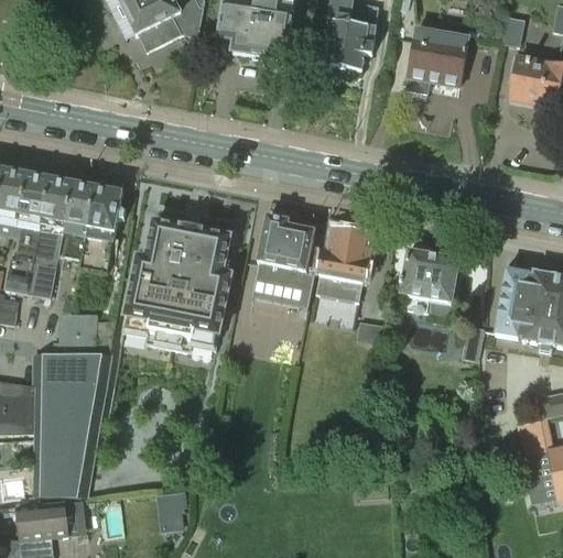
[(118,0),(137,35),(139,34),(148,52),(182,34),(183,34),(197,36),(203,10),(205,1),(204,0),(118,0)]
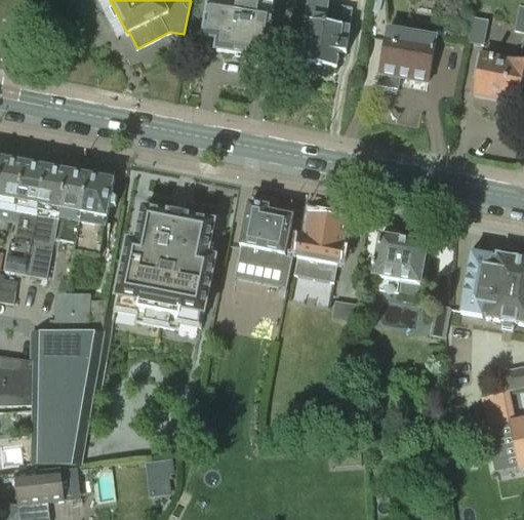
[(236,51),(236,52),(246,53),(264,55),(264,56),(266,56),(266,54),(272,14),(270,14),(272,3),(274,3),(274,0),(214,0),(213,5),(208,5),(204,35),(218,38),(217,46),(216,46),(216,49),(218,49),(218,48),(236,51)]
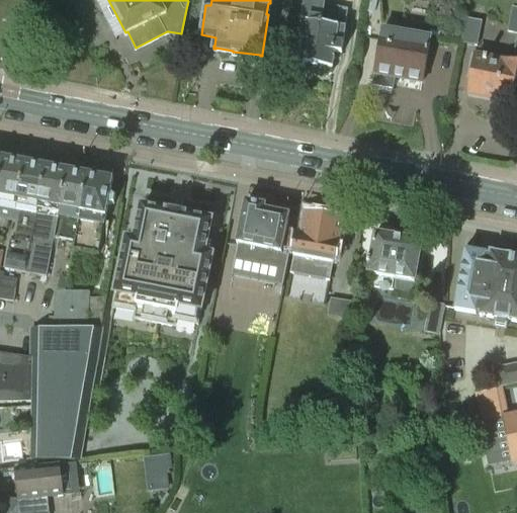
[(303,20),(304,20),(296,65),(299,69),(327,74),(331,70),(334,50),(342,51),(345,25),(348,6),(324,2),(325,0),(305,0),(302,2),(300,7),(304,11),(303,20)]
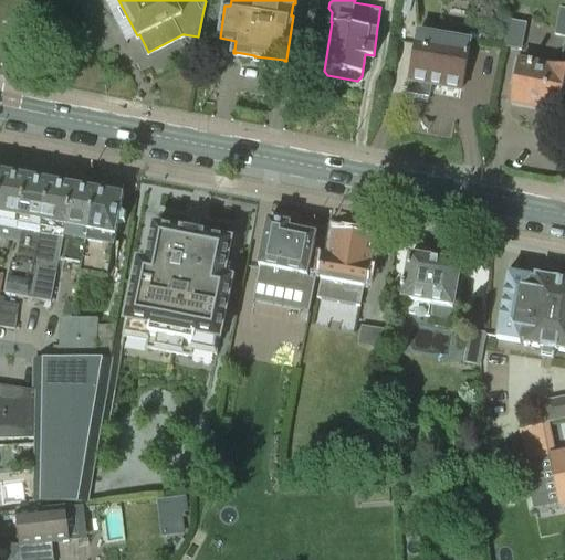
[(555,31),(564,33),(564,6),(561,4),(555,31)]
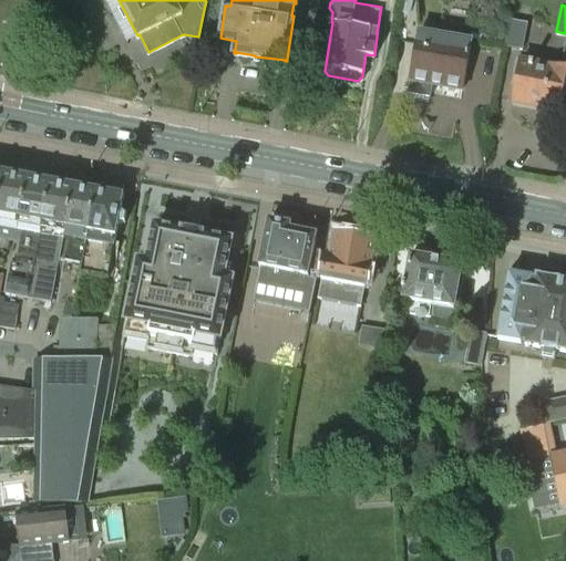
[(411,78),(408,91),(430,94),(432,81),(463,86),(472,38),(428,30),(430,17),(415,14),(412,29),(418,30),(410,76),(411,78)]
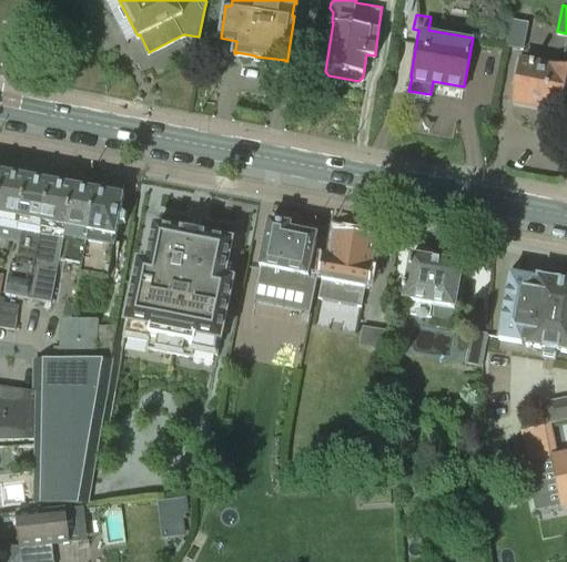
[(506,43),(523,47),(528,20),(512,17),(506,43)]
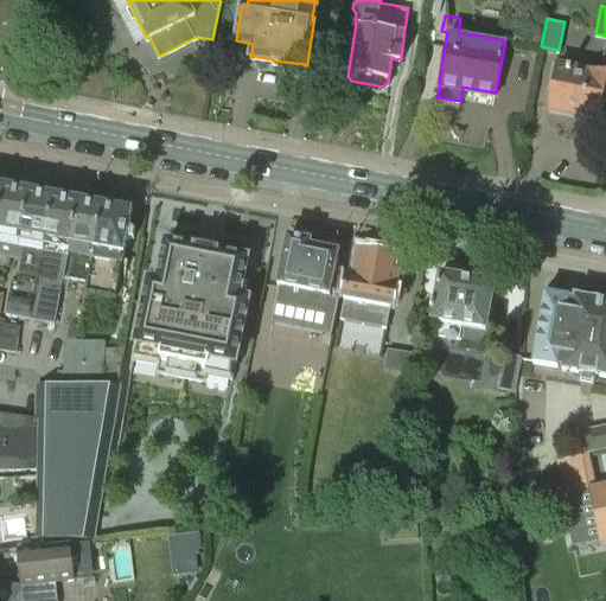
[(598,115),(597,121),(605,122),(605,45),(600,71),(555,62),(552,75),(555,76),(549,106),(598,115)]
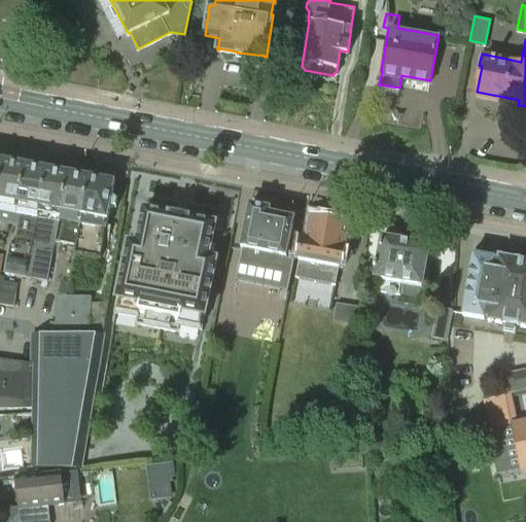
[(0,164),(0,207),(21,212),(14,244),(9,243),(5,271),(48,279),(55,238),(68,171),(1,158),(0,164)]
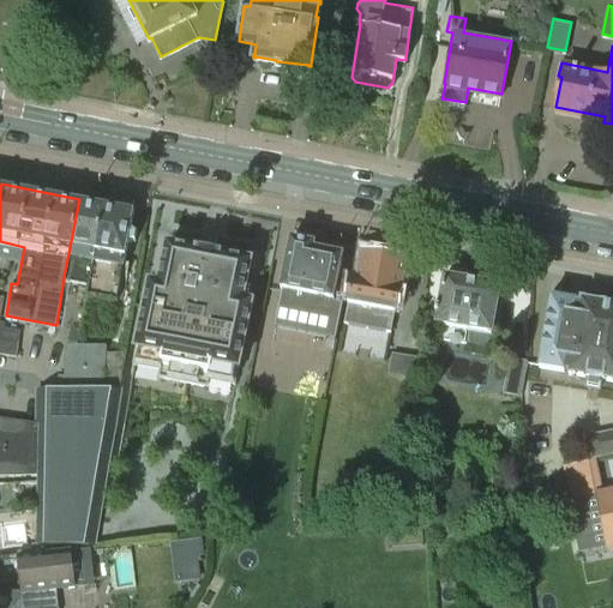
[(103,204),(79,199),(64,277),(89,282),(103,204)]
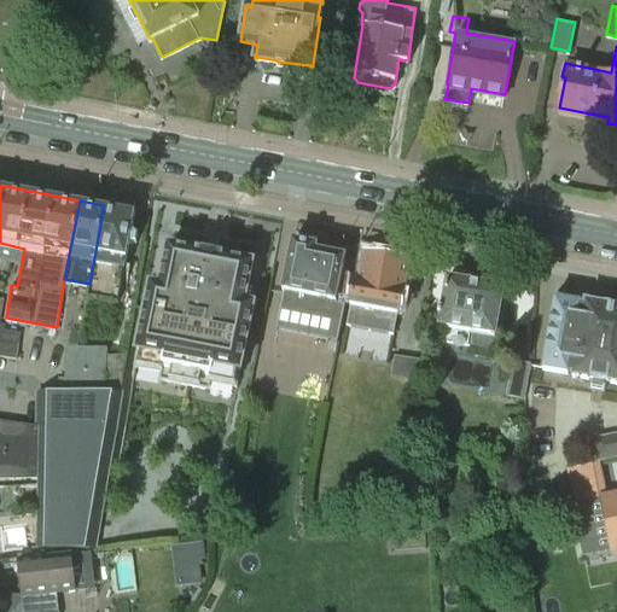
[(104,205),(89,284),(87,293),(117,299),(128,243),(135,240),(138,232),(132,227),(134,210),(104,205)]
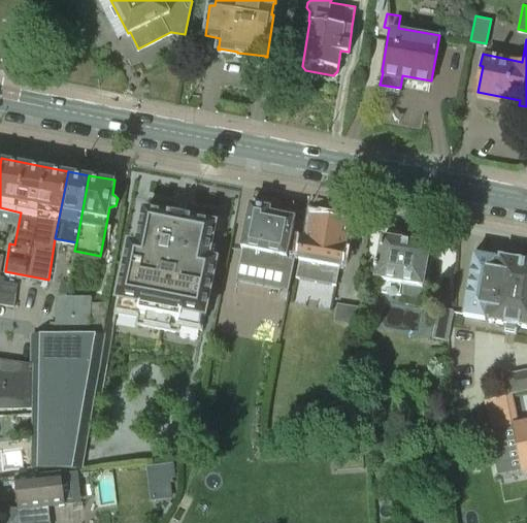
[(242,248),(236,280),(288,290),(296,252),(288,251),(294,218),(269,211),(270,207),(251,203),(241,247),(242,248)]
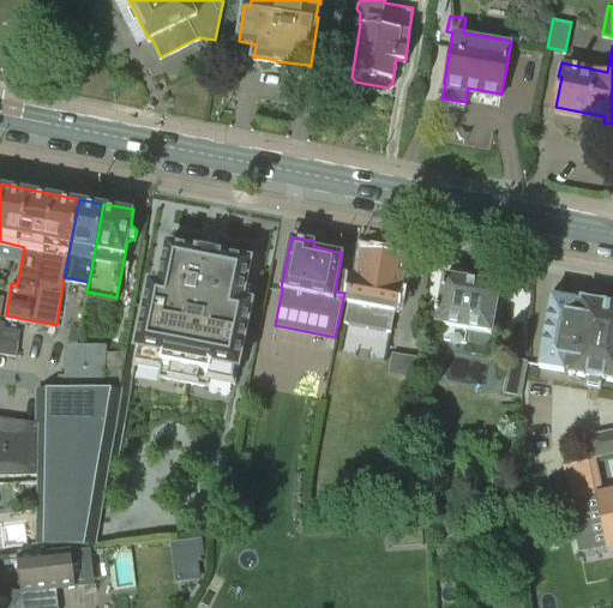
[(163,351),(161,361),(210,371),(212,361),(238,366),(251,301),(242,299),(250,259),(222,253),(222,251),(196,246),(196,248),(168,242),(160,283),(150,281),(137,345),(163,351)]
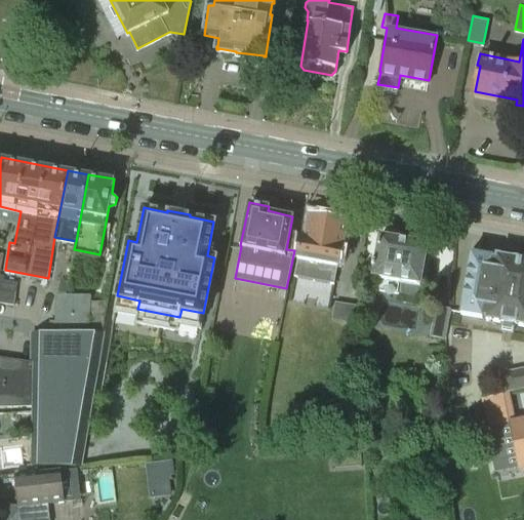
[(296,257),(293,274),(334,282),(337,265),(341,243),(340,242),(345,221),(310,214),(306,236),(300,235),(296,257)]
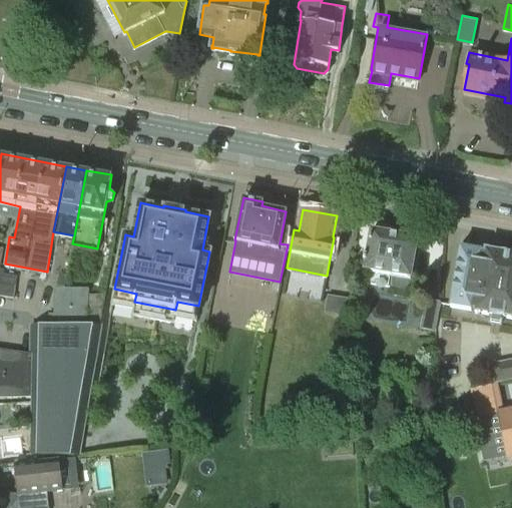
[(364,255),(363,260),(366,260),(364,268),(392,273),(390,284),(405,286),(406,276),(411,277),(418,236),(371,228),(366,255),(364,255)]
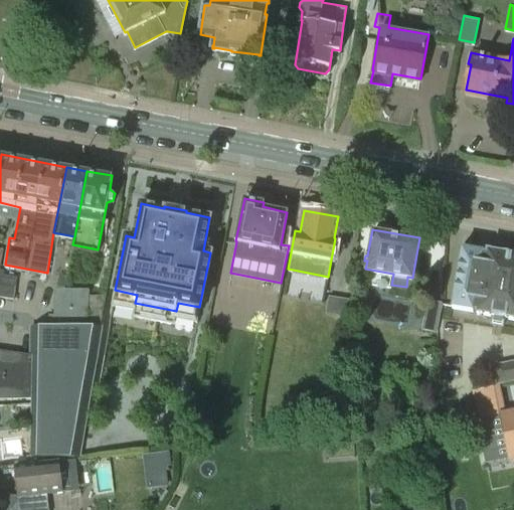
[(462,246),(452,306),(477,310),(477,312),(513,318),(513,253),(487,248),(487,250),(462,246)]
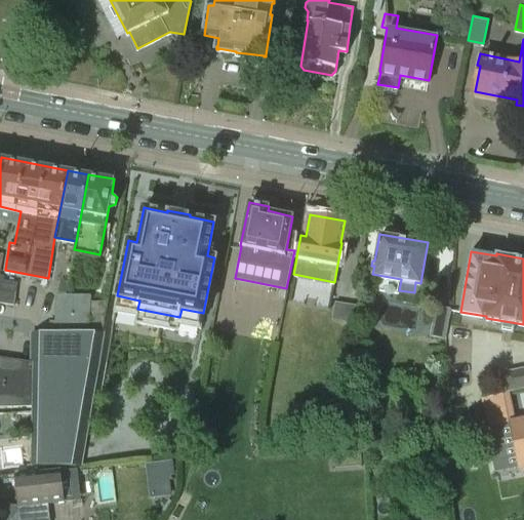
[(0,300),(14,303),(17,280),(3,278),(4,274),(0,273),(0,300)]
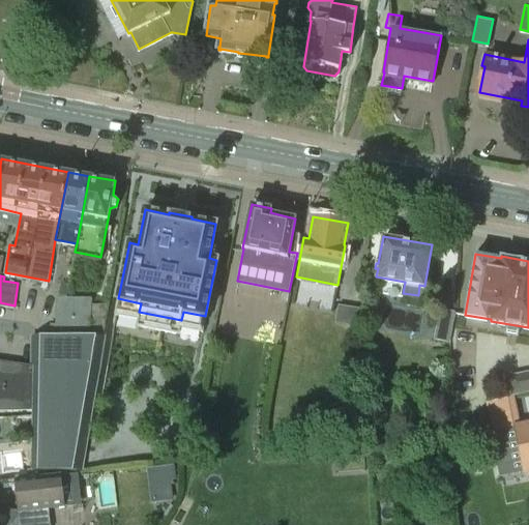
[(59,289),(68,291),(70,279),(61,276),(59,289)]
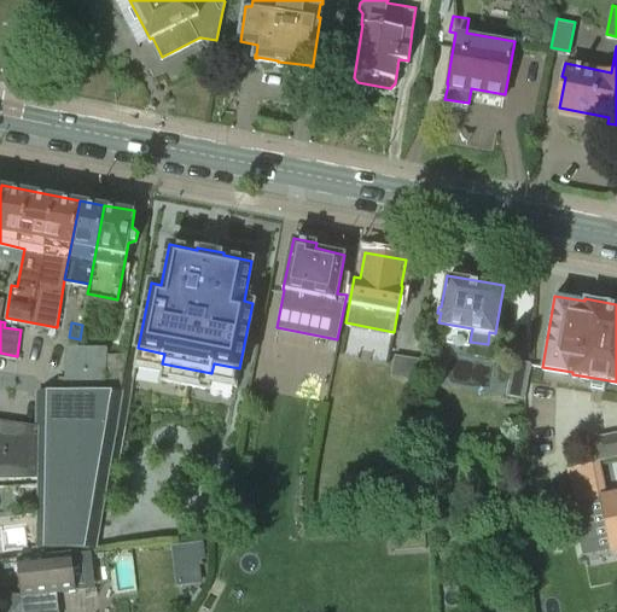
[(0,476),(39,476),(38,534),(94,534),(120,390),(105,390),(108,344),(67,343),(64,390),(65,390),(65,403),(39,403),(39,424),(0,418),(0,476)]
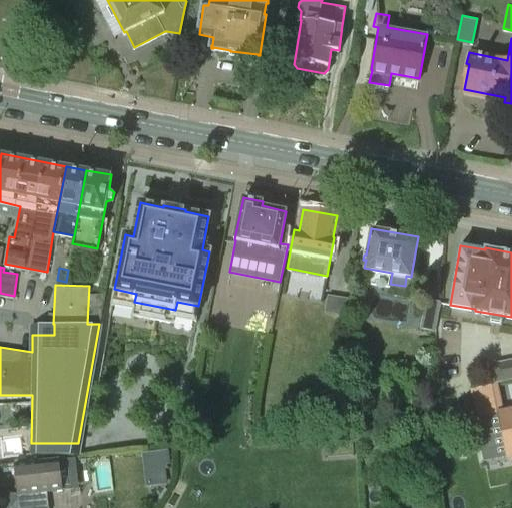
[(328,292),(325,309),(345,312),(348,295),(328,292)]
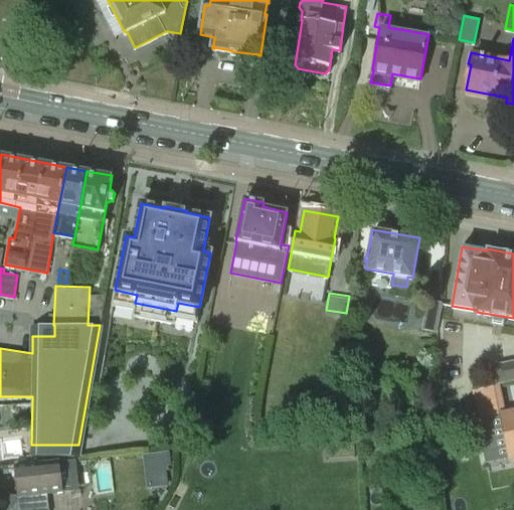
[(422,326),(438,329),(443,301),(429,299),(422,326)]
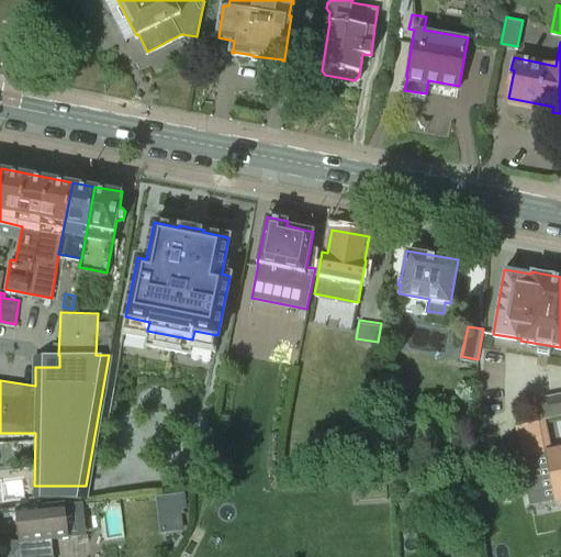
[(560,392),(539,398),(542,416),(560,412),(560,392)]
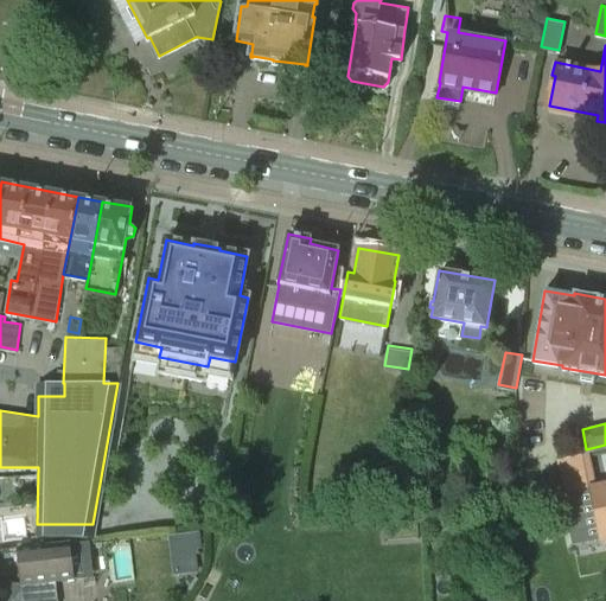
[(559,458),(562,472),(586,466),(582,453),(559,458)]
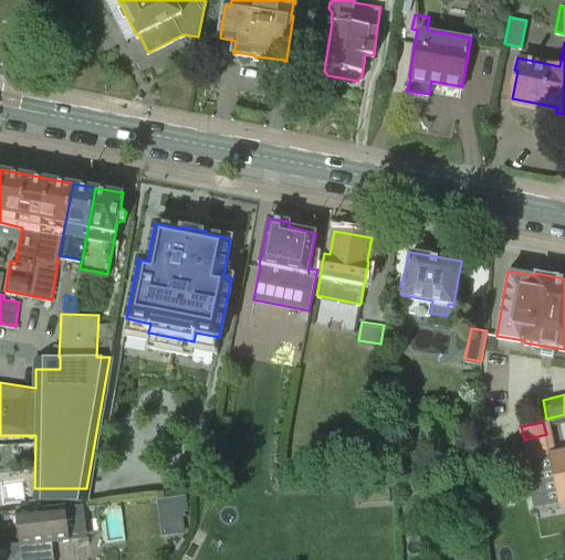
[(550,455),(526,460),(530,481),(555,475),(561,500),(564,499),(564,450),(550,454),(550,455)]
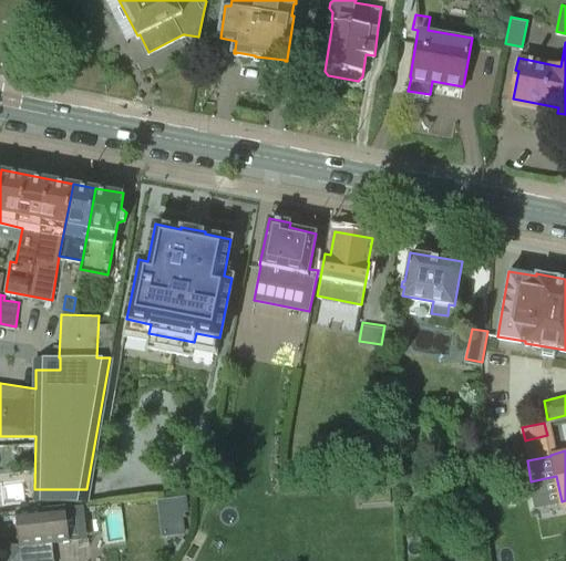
[(506,481),(507,491),(520,490),(518,480),(506,481)]
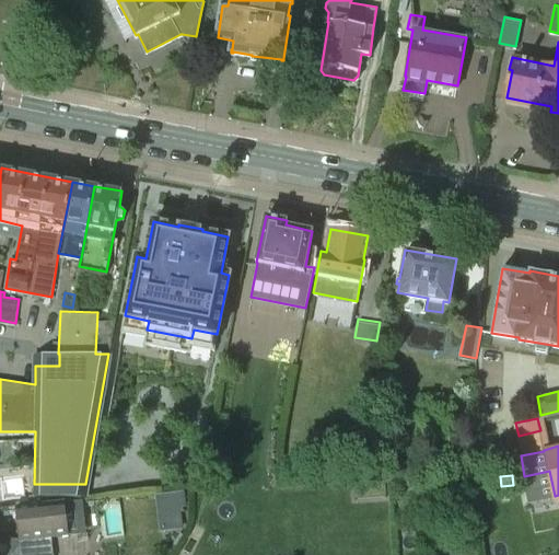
[(159,504),(182,500),(187,499),(186,484),(156,488),(159,504)]
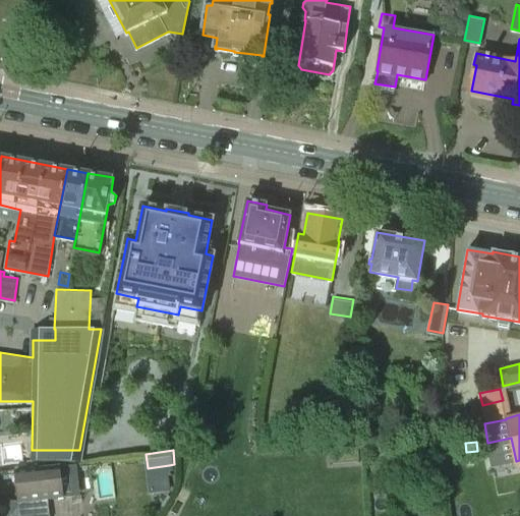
[(9,515),(50,515),(48,498),(63,496),(60,465),(15,470),(18,499),(19,501),(9,515)]
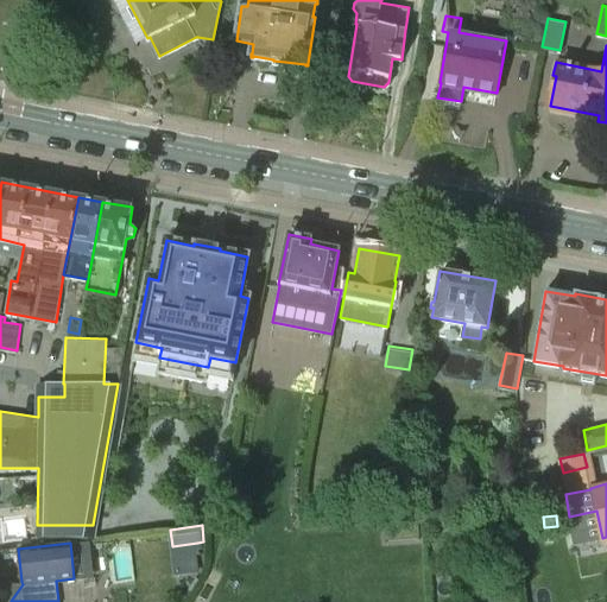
[(0,601),(11,601),(23,584),(21,582),(0,584),(0,601)]
